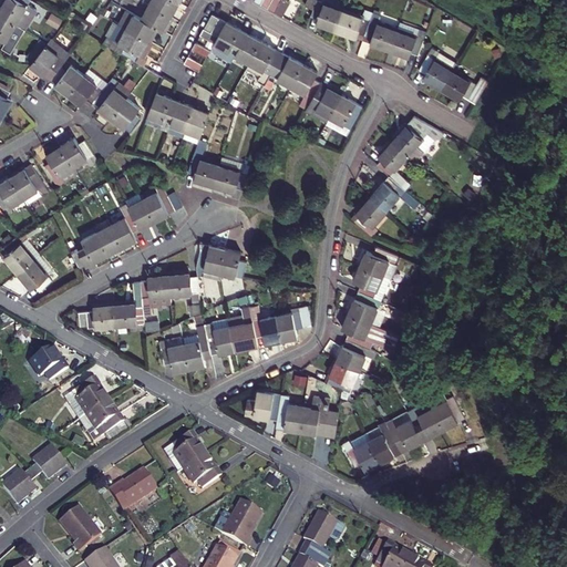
[(27,6),(30,0),(4,0),(0,8),(0,13),(16,23),(21,27),(26,30),(35,11),(27,6)]
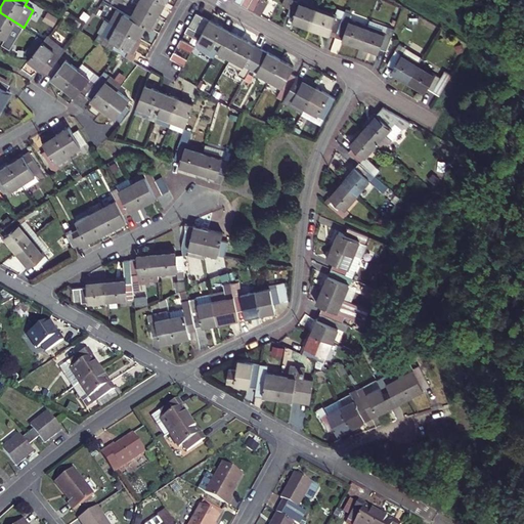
[(140,0),(138,5),(159,16),(166,3),(159,0),(140,0)]
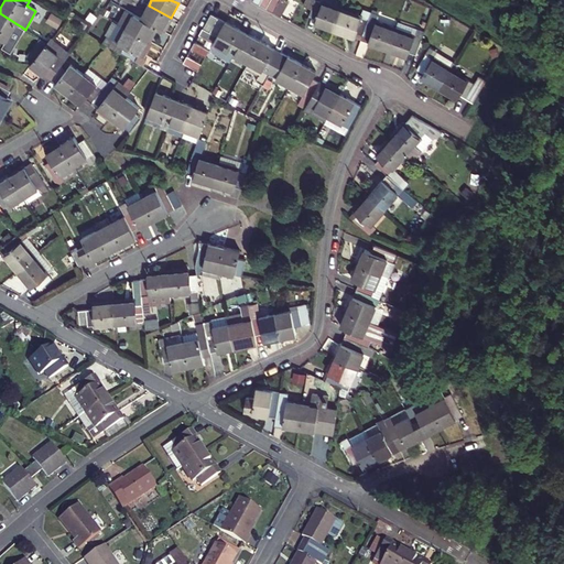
[(262,0),(260,6),(268,9),(272,0),(262,0)]
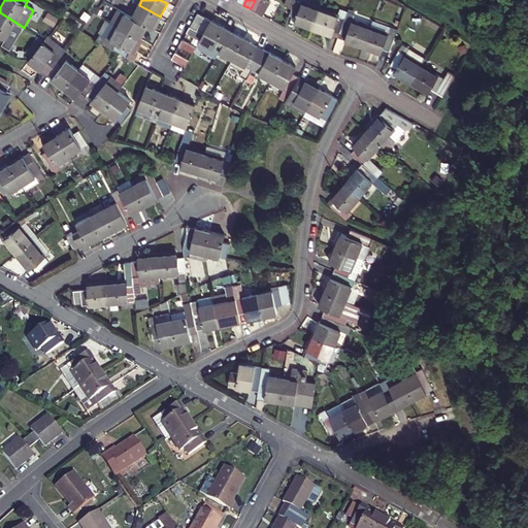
[(255,0),(251,8),(257,12),(263,0),(255,0)]
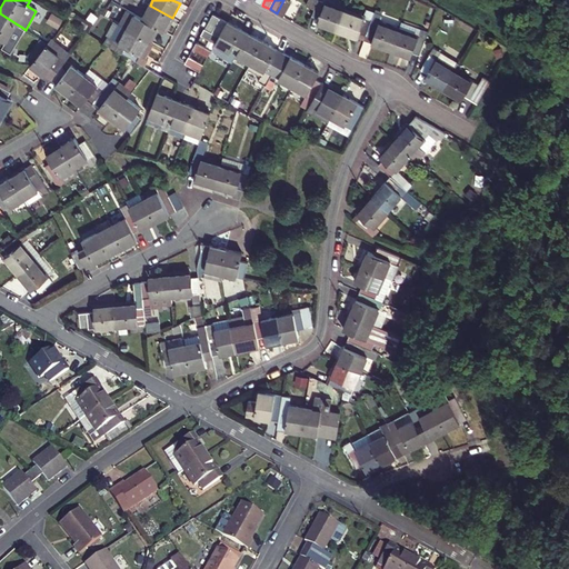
[(283,0),(277,13),(283,17),(291,2),(289,1),(287,0),(283,0)]
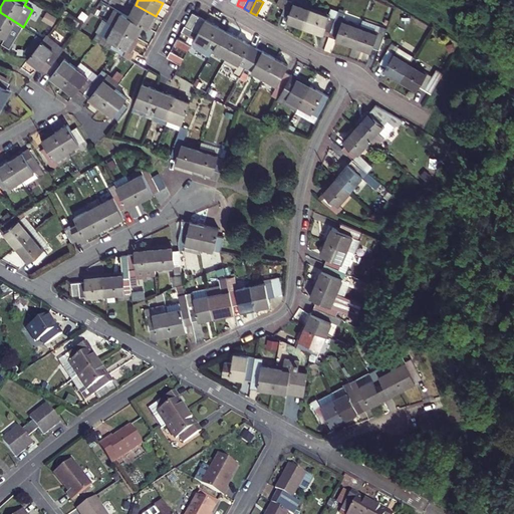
[(136,5),(129,1),(121,14),(129,18),(136,5)]
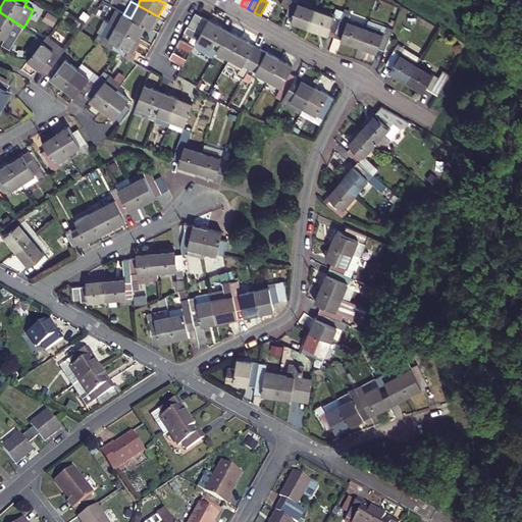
[(293,21),(311,29),(318,10),(293,1),(288,15),(294,18),(293,21)]
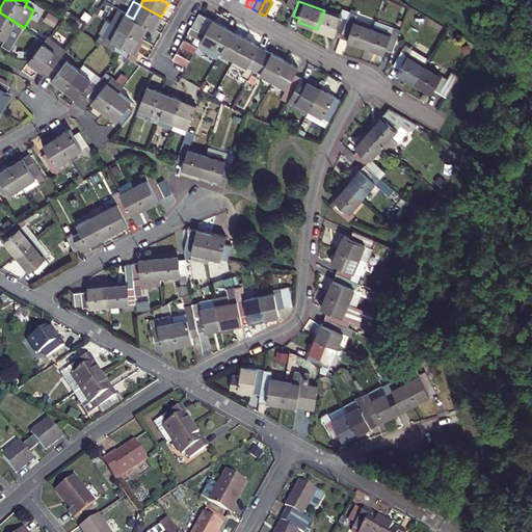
[(133,19),(147,27),(153,30),(161,17),(140,5),(133,19)]
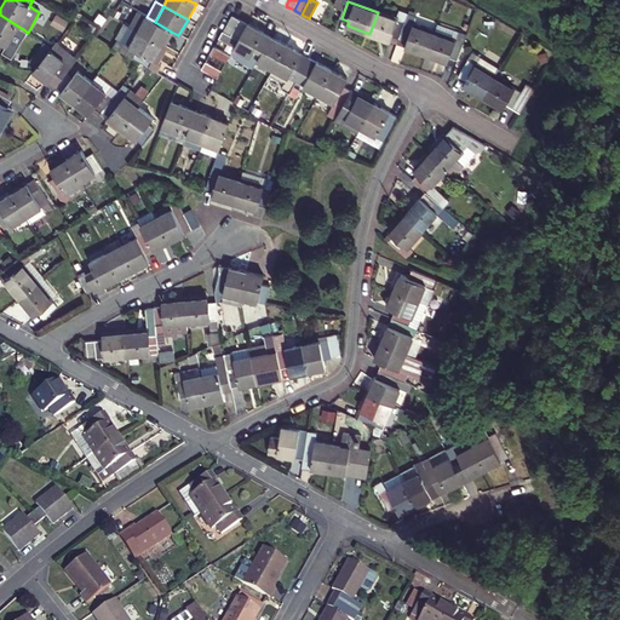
[(399,21),(378,12),(369,34),(399,45),(400,40),(406,23),(409,16),(409,15),(401,11),(399,21)]
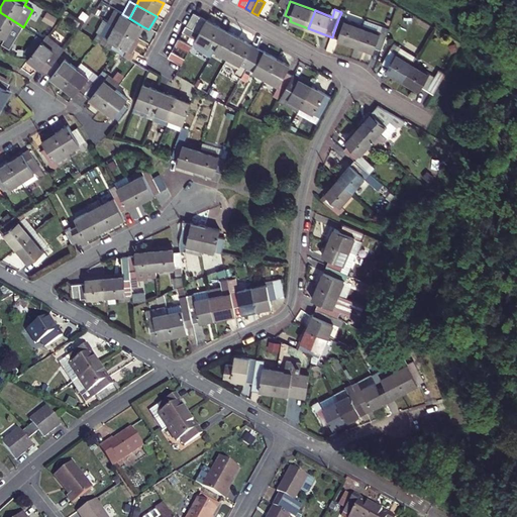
[(42,19),(52,25),(57,16),(46,11),(42,19)]
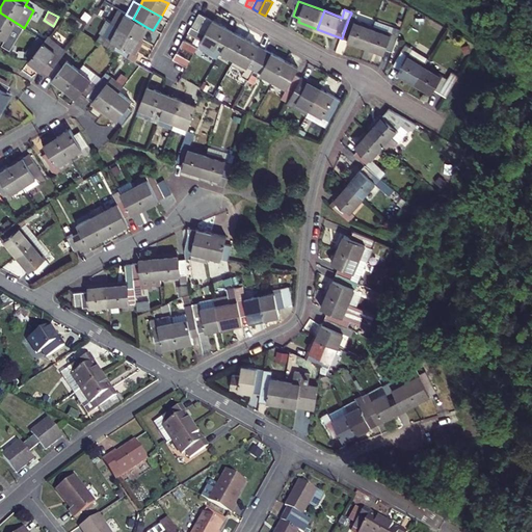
[(0,44),(1,45),(4,40),(15,22),(0,12),(0,44)]
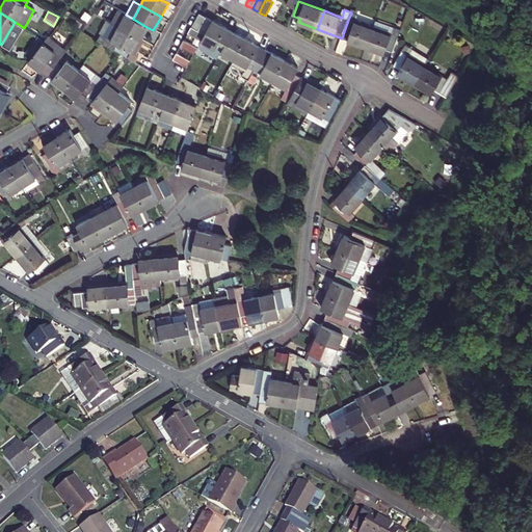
[(193,26),(200,30),(207,17),(201,14),(193,26)]
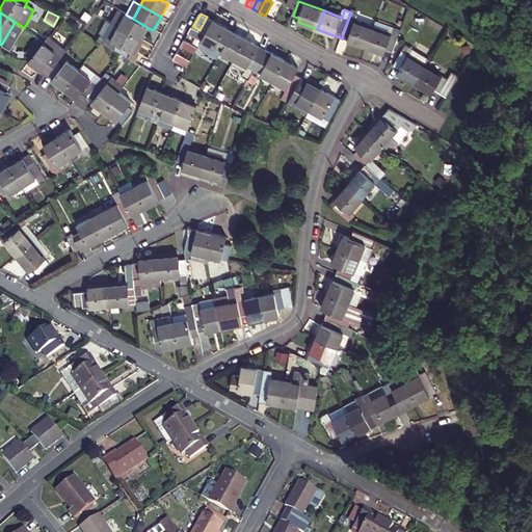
[(367,48),(374,29),(355,23),(357,16),(351,14),(348,20),(343,34),(342,38),(367,48)]
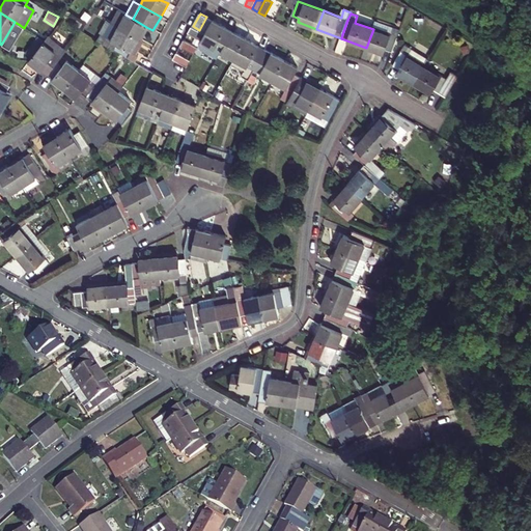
[(139,38),(146,27),(133,19),(126,15),(119,27),(139,38)]
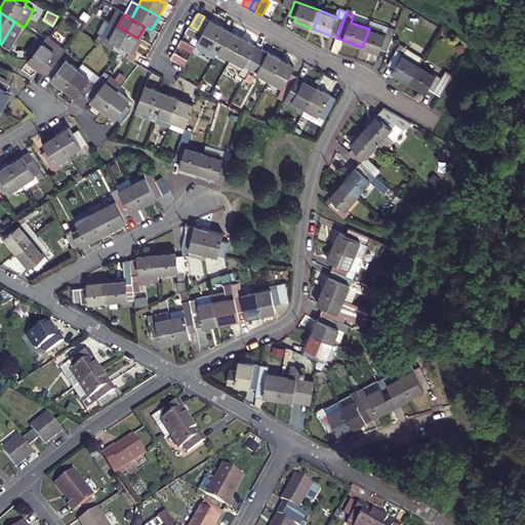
[(154,32),(161,17),(159,16),(151,30),(154,32)]
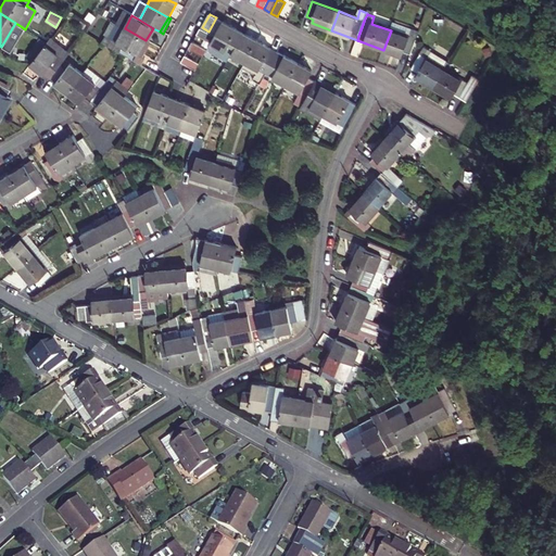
[(216,35),(224,22),(216,17),(209,32),(216,35)]
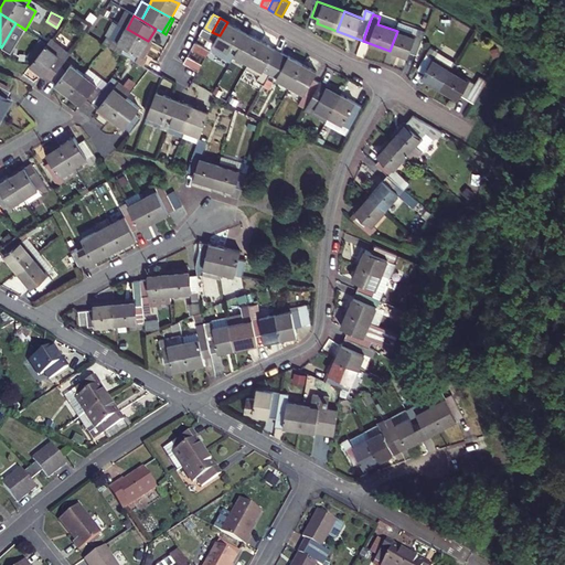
[(220,35),(215,43),(216,44),(212,52),(224,59),(228,51),(236,55),(240,48),(247,33),(227,22),(220,35)]
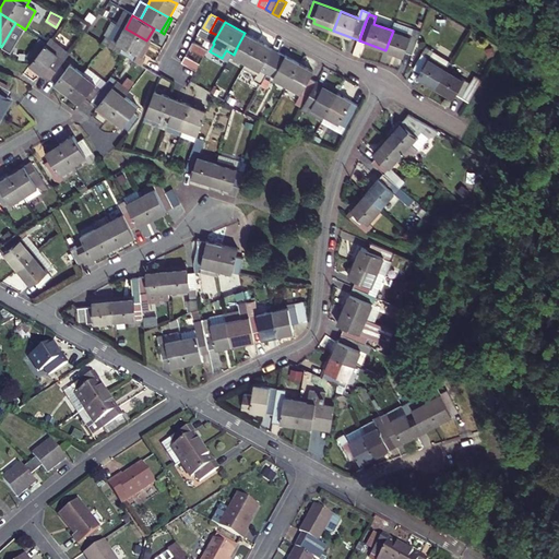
[(15,23),(4,42),(10,45),(21,26),(15,23)]
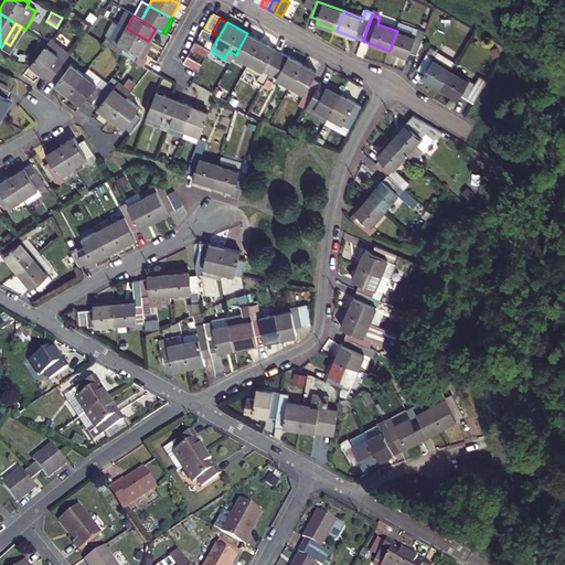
[(107,46),(128,59),(144,67),(148,60),(140,55),(148,41),(127,29),(118,24),(110,39),(107,36),(103,44),(107,46)]
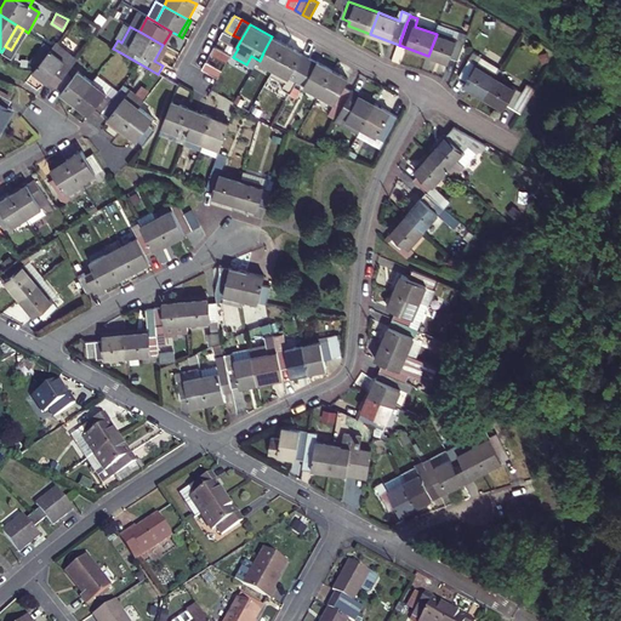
[(233,35),(226,30),(224,30),(220,39),(234,47),(237,47),(241,39),(233,35)]
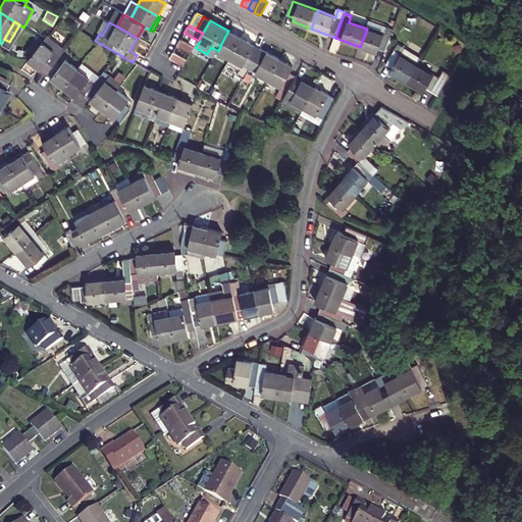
[(380,50),(386,53),(392,38),(367,29),(360,47),(378,54),(380,50)]
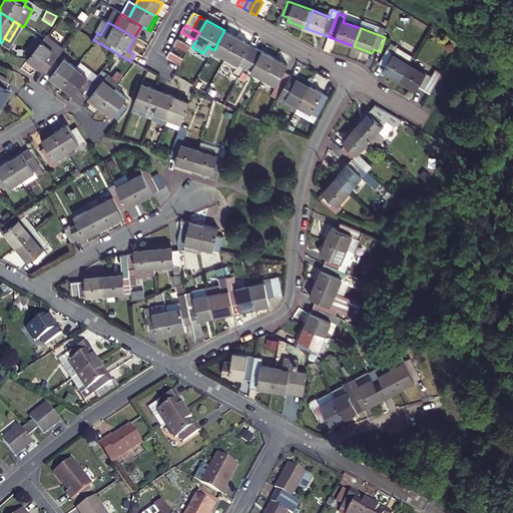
[(238,38),(224,30),(217,43),(214,50),(227,57),(238,38)]
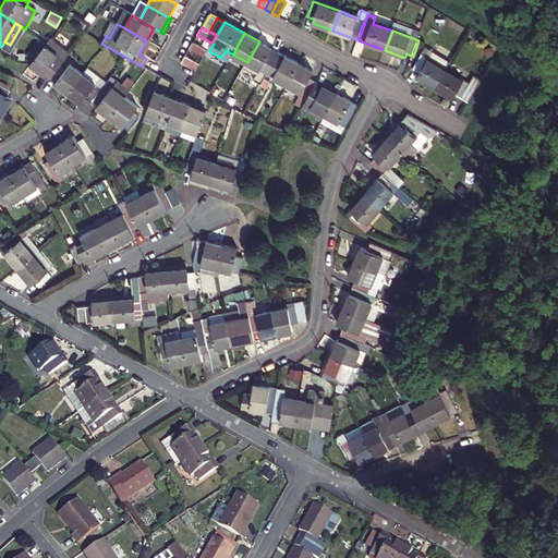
[(49,80),(59,67),(69,53),(50,39),(47,43),(29,64),(49,80)]
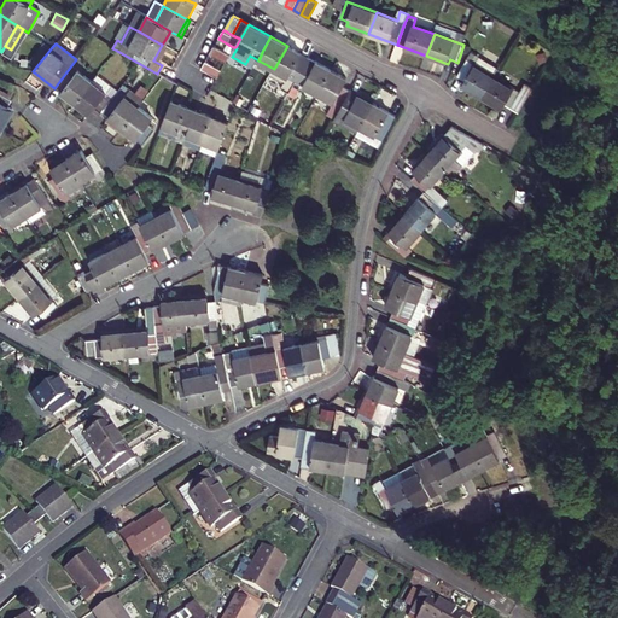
[(289,77),(285,83),(284,88),(291,92),(297,82),(310,58),(287,46),(274,69),(289,77)]
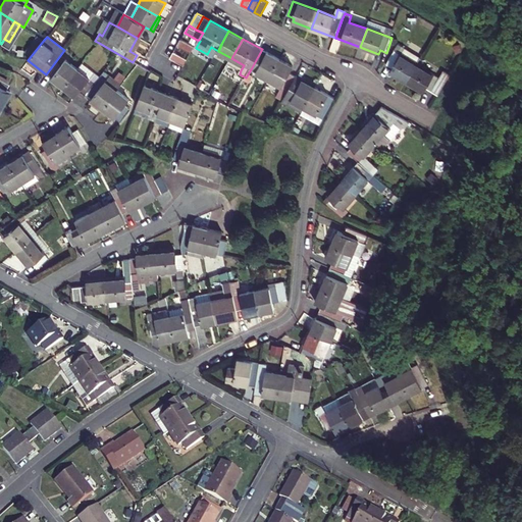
[(191,53),(195,47),(188,43),(181,40),(177,46),(191,53)]
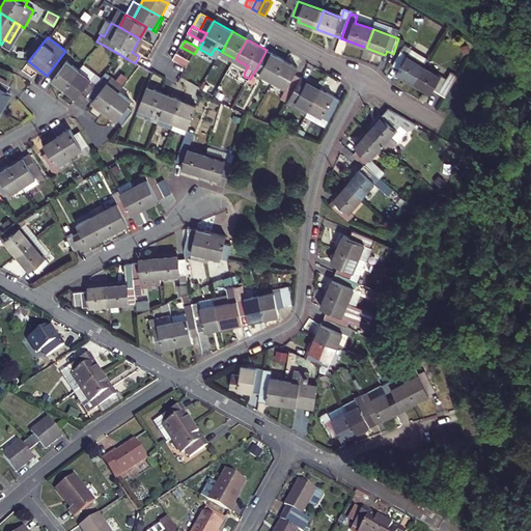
[(194,54),(180,47),(177,53),(191,60),(194,54)]
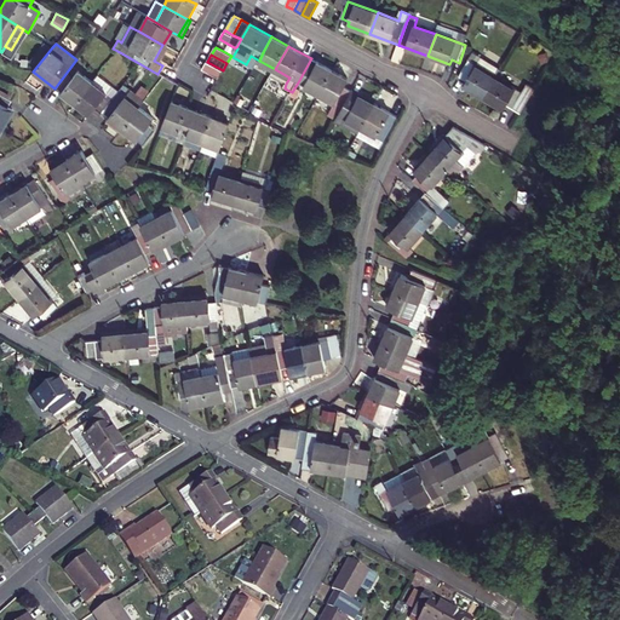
[(486,101),(501,73),(476,57),(461,80),(468,84),(465,89),(486,101)]
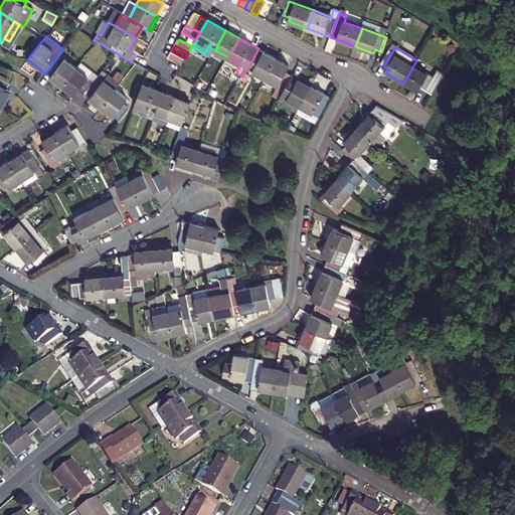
[(259,48),(247,68),(267,78),(278,59),(259,48)]
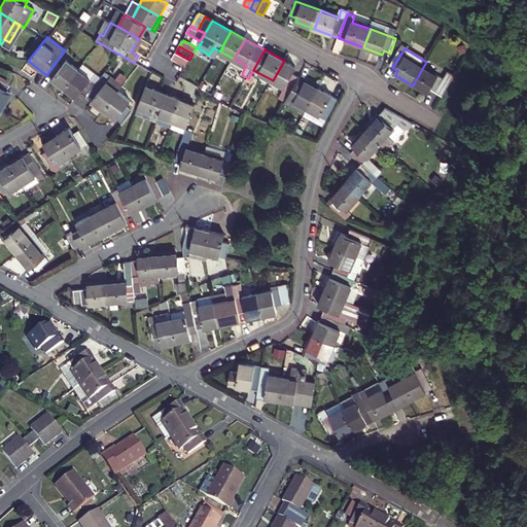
[(220,51),(217,57),(231,64),(234,59),(220,51)]
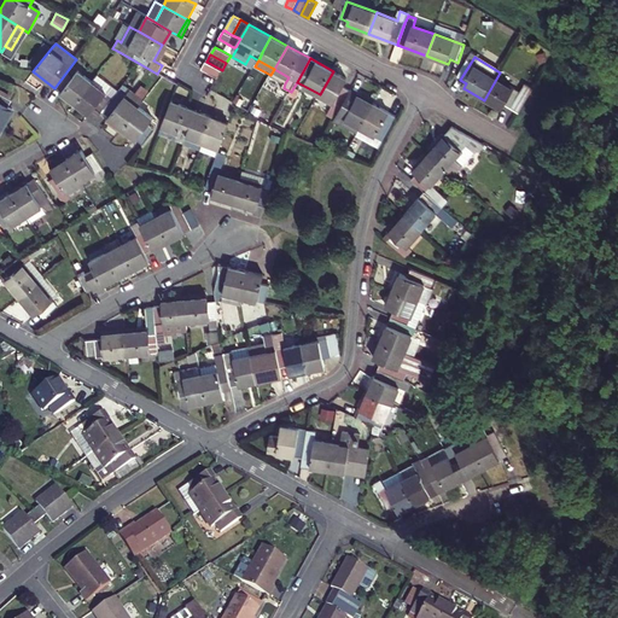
[(219,79),(222,70),(207,62),(202,69),(219,79)]
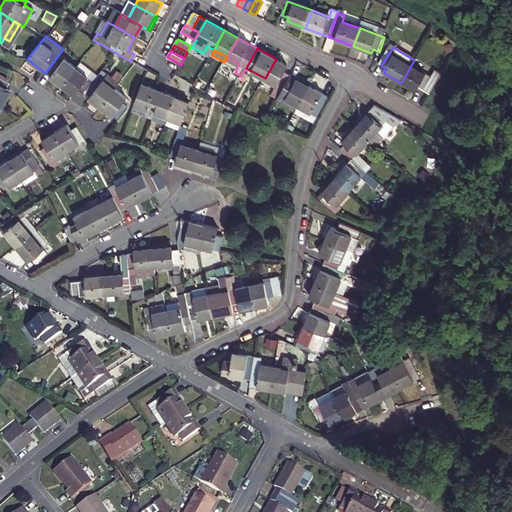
[(224,62),(236,69),(239,64),(227,57),(224,62)]
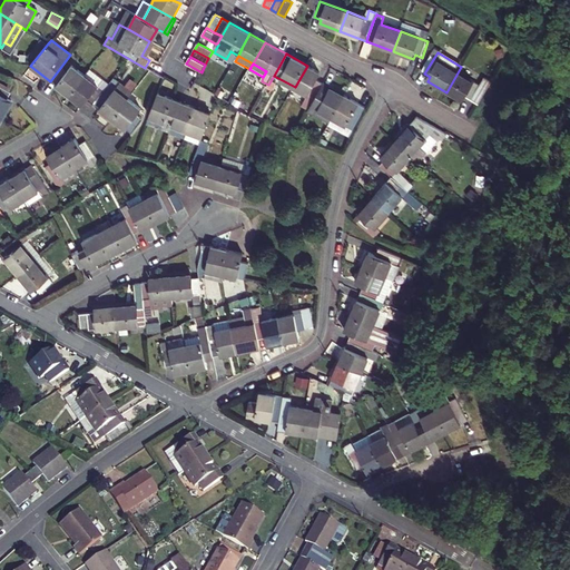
[(66,72),(60,68),(50,81),(69,96),(85,77),(71,66),(66,72)]
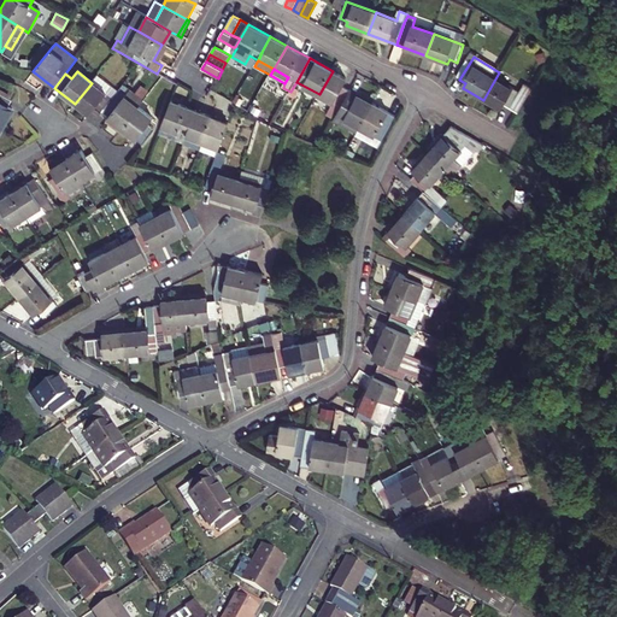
[(325,112),(336,118),(352,90),(346,87),(350,80),(333,71),(319,94),(331,100),(325,112)]
